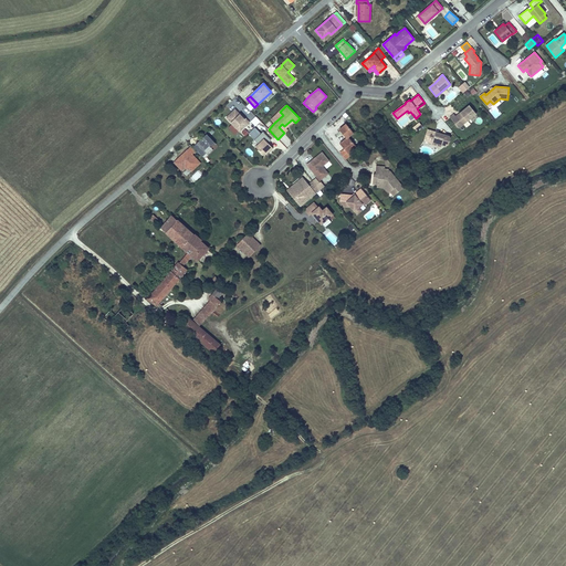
[(459,128),(477,114),(469,105),(460,113),(461,114),(459,116),(458,115),(456,116),(454,114),(450,117),(459,128)]
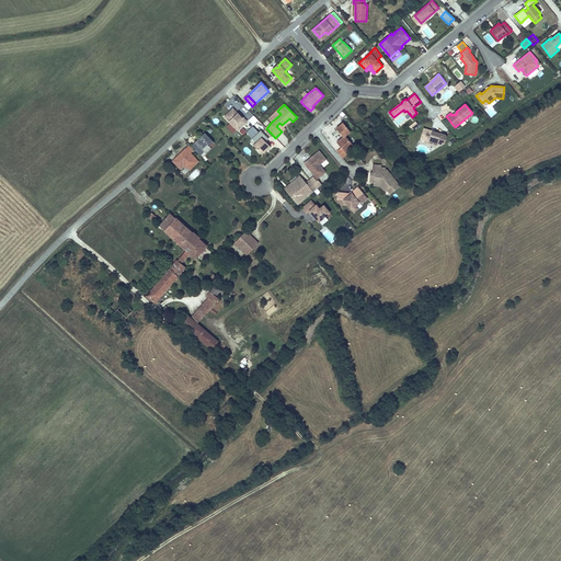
[(247,121),(243,117),(242,118),(239,114),(232,109),(225,116),(230,123),(237,129),(238,130),(247,121)]
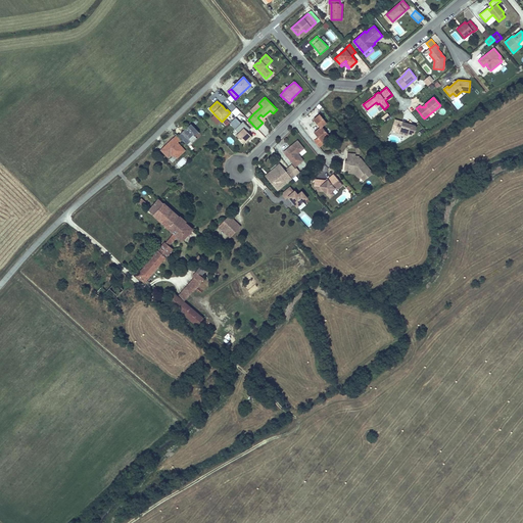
[(253,113),(262,106),(258,103),(250,110),(253,113)]
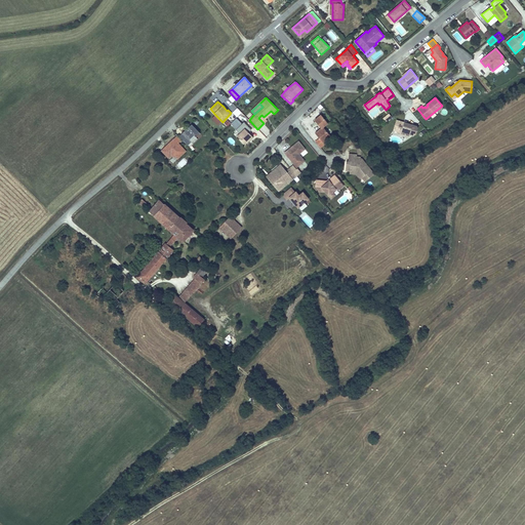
[(378,105),(378,104),(376,106),(381,112),(386,110),(380,104),(378,105)]
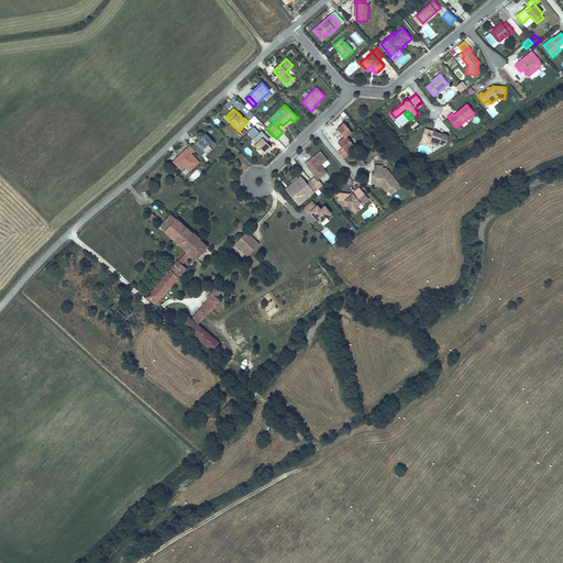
[(280,123),(277,127),(283,132),(286,129),(284,128),(291,120),(290,119),(283,125),(280,123)]
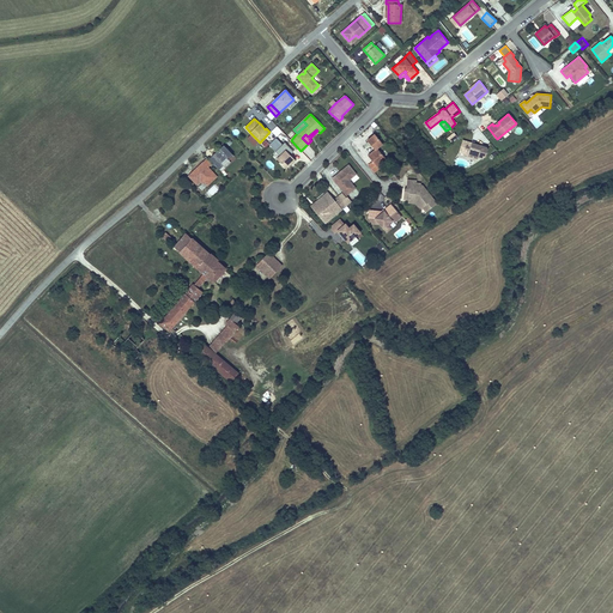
[(453,132),(447,138),(451,141),(457,135),(453,132)]
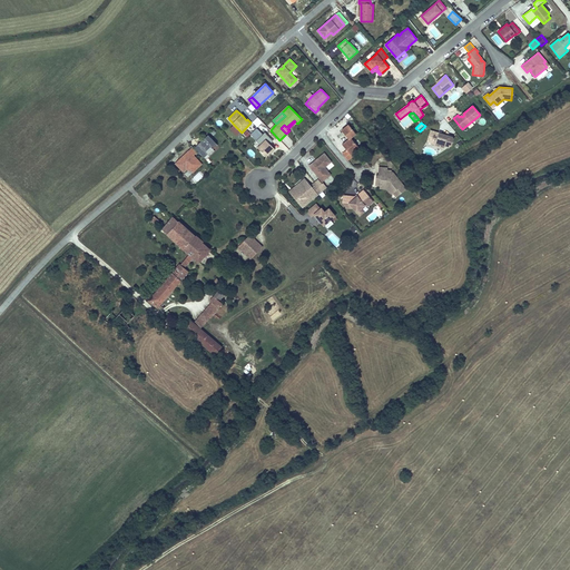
[(241,131),(234,125),(231,128),(236,135),(241,131)]
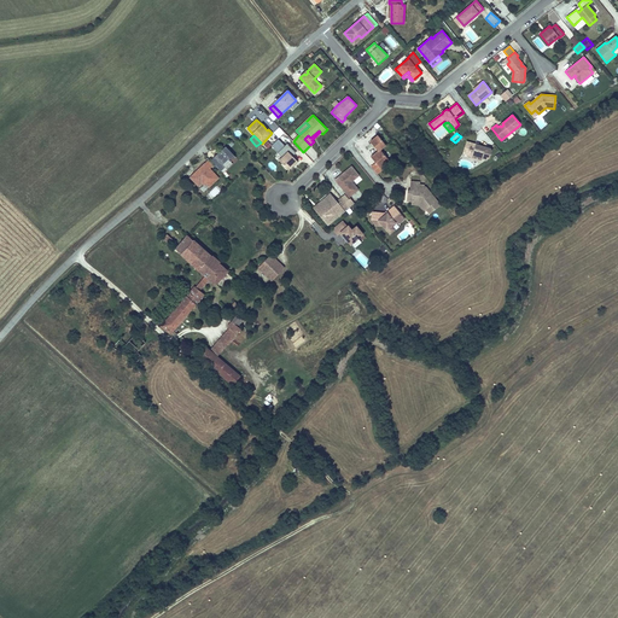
[(389,161),(380,150),(386,145),(378,135),(371,141),(378,151),(371,157),(380,168),(389,161)]
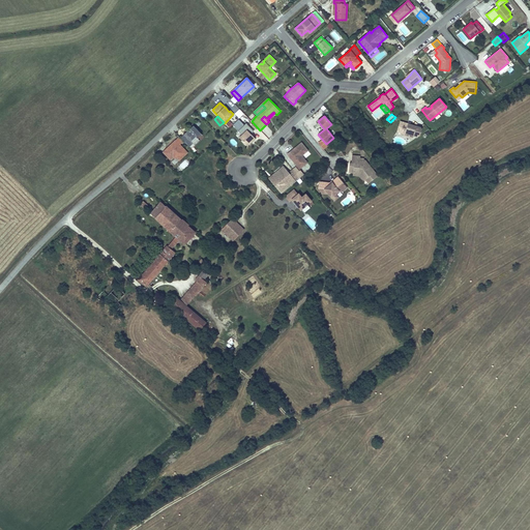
[(420,135),(421,129),(420,127),(410,124),(410,125),(408,124),(408,123),(400,121),(396,131),(405,134),(405,135),(413,137),(414,136),(416,137),(420,135)]
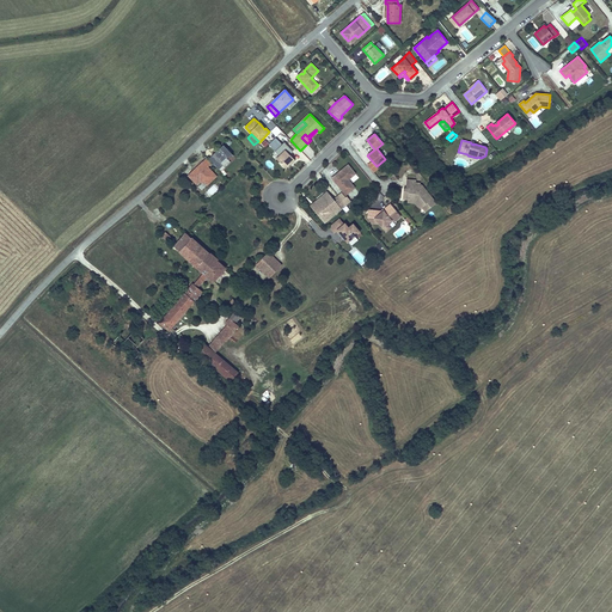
[(219,169),(220,170),(221,171),(225,175),(227,172),(225,169),(226,167),(225,166),(231,161),(228,160),(233,155),(224,145),(209,158),(219,169)]
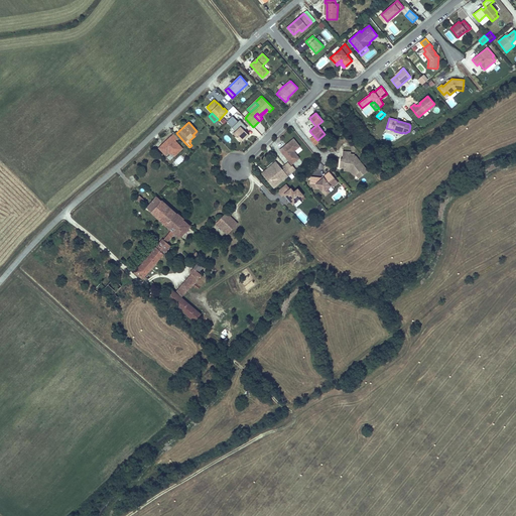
[(241,126),(233,134),(241,141),(244,138),(245,137),(246,138),(249,135),(241,126)]
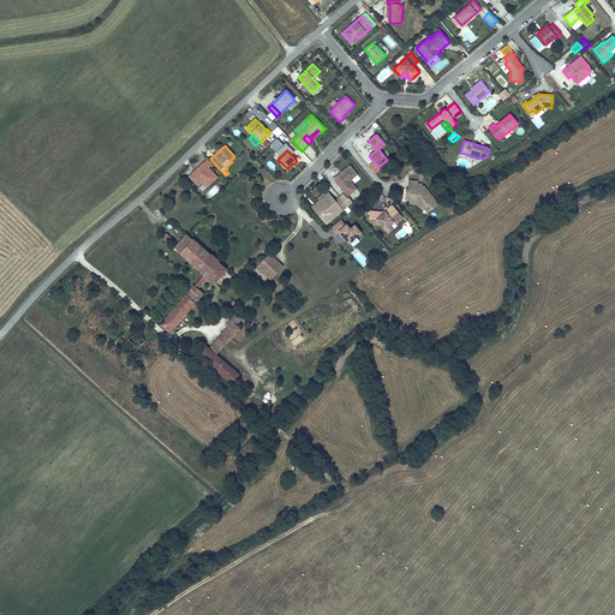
[(201,186),(199,187),(202,190),(203,189),(208,185),(208,186),(219,177),(218,175),(213,171),(209,167),(213,163),(207,159),(189,175),(193,181),(197,185),(199,185),(201,186)]
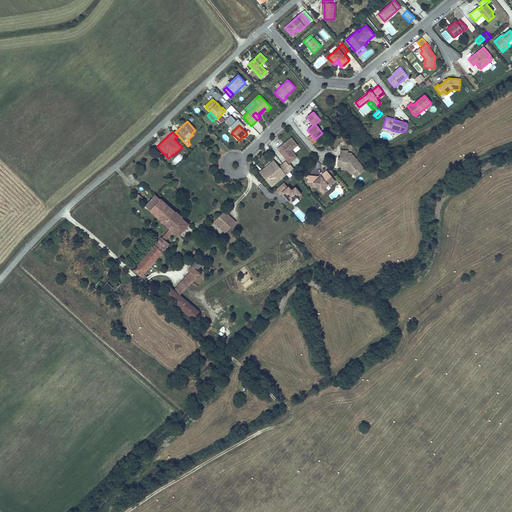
[(281,146),(277,149),(289,163),(295,158),(289,152),(291,150),(297,145),(291,138),(284,144),(284,145),(282,147),(281,146)]
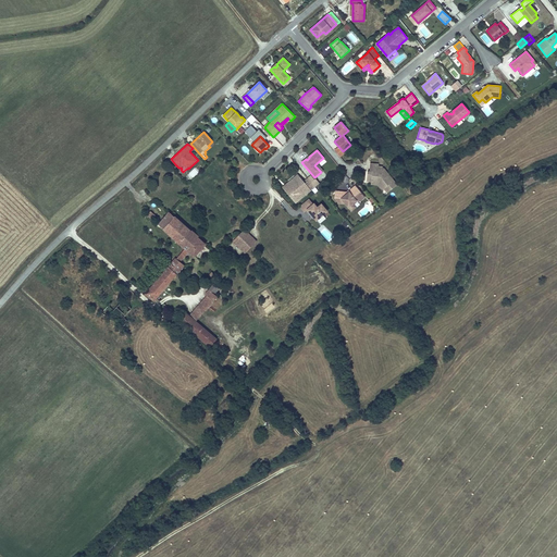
[(397,185),(384,169),(382,168),(382,166),(379,166),(379,164),(370,163),(369,172),(368,171),(367,181),(372,182),(372,180),(378,181),(384,188),(387,193),(397,185)]
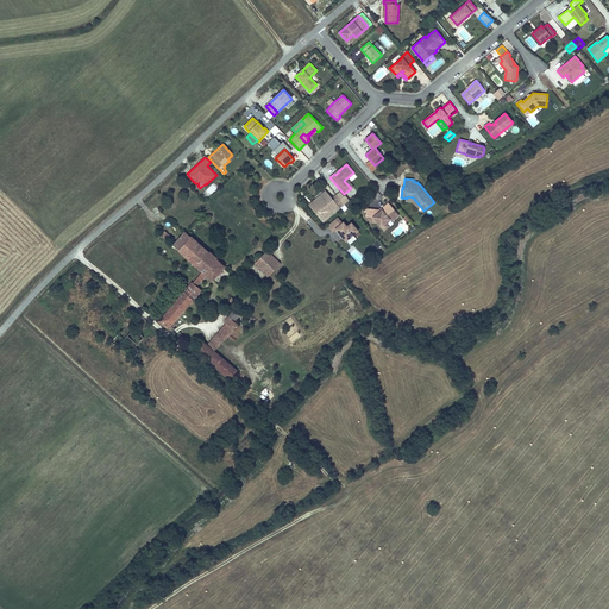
[(326,211),(337,203),(340,207),(345,203),(337,194),(332,198),(326,190),(316,198),(320,202),(313,209),(321,219),(328,213),(326,211)]
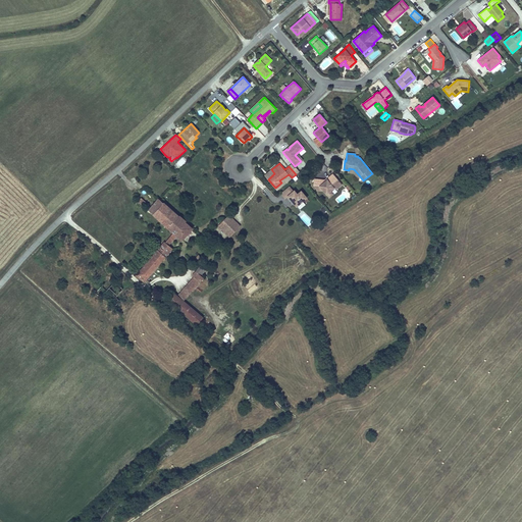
[(360,176),(354,169),(349,168),(349,170),(348,172),(354,173),(358,178),(360,176)]
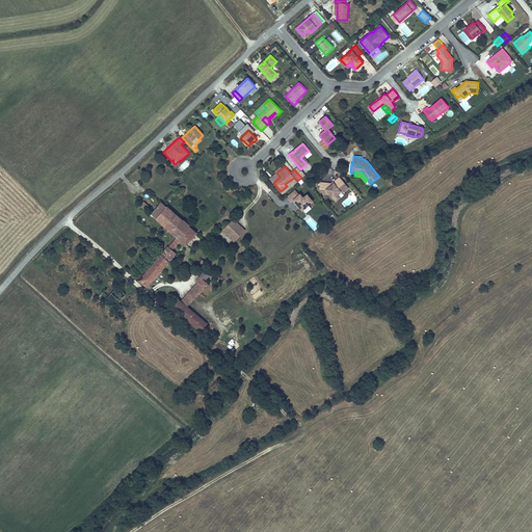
[(280,177),(276,173),(270,179),(273,183),(280,177)]
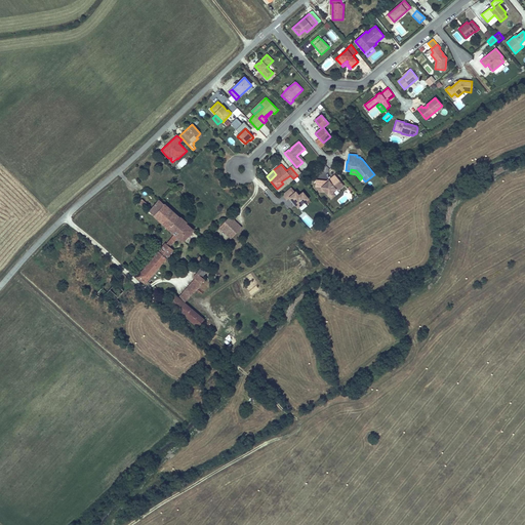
[(344,186),(342,184),(334,174),(329,178),(328,179),(316,179),(316,188),(319,192),(325,192),(328,195),(331,199),(336,195),(335,194),(338,192),(337,191),(344,186)]
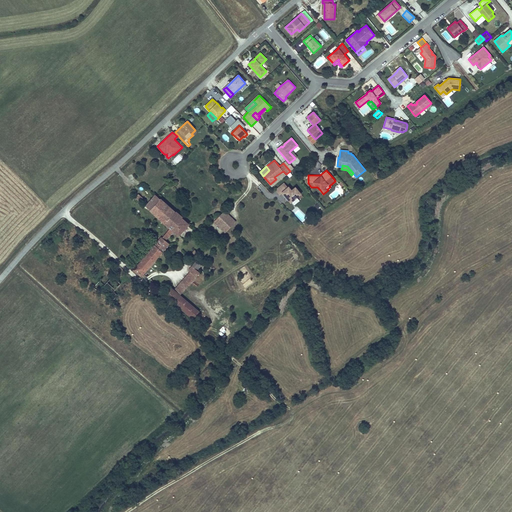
[(271,186),(286,174),(283,171),(274,177),(276,179),(270,184),(271,186)]
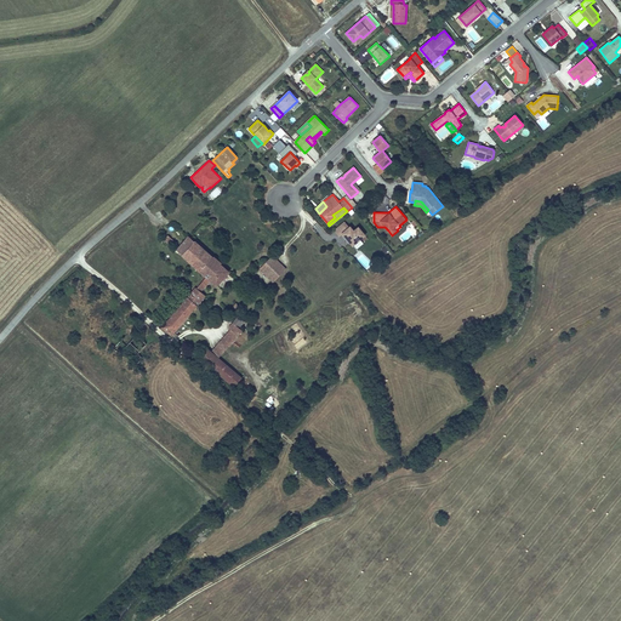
[(353,246),(365,235),(358,227),(353,231),(351,227),(349,227),(345,222),(336,229),(334,231),(339,237),(342,233),(353,246)]
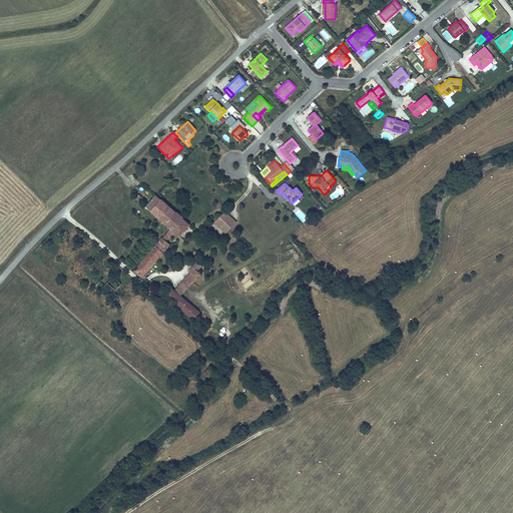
[(161,238),(134,271),(141,277),(169,243),(166,240),(173,232),(178,236),(188,224),(155,195),(146,206),(170,228),(161,238)]
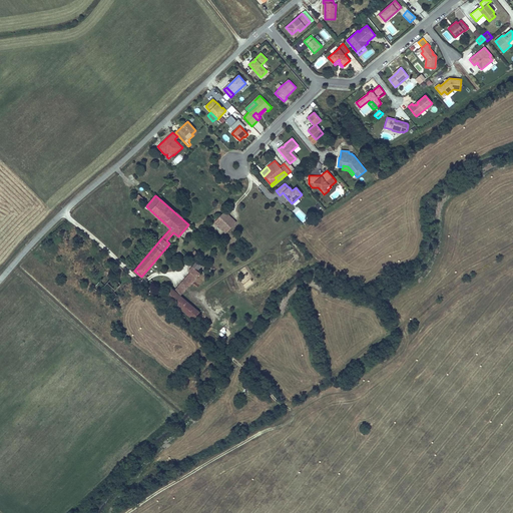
[(235,222),(225,211),(214,221),(224,232),(235,222)]
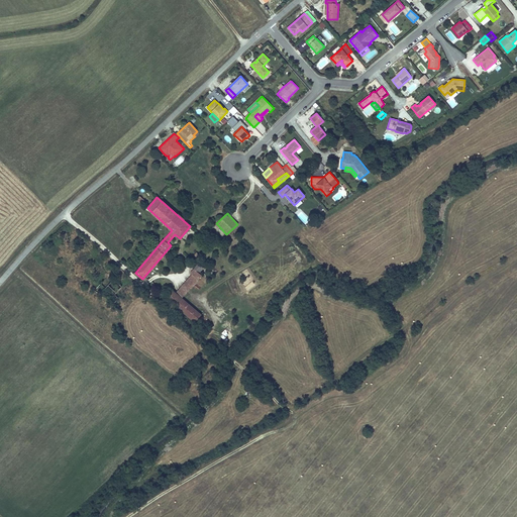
[(198,264),(194,269),(199,273),(203,268),(198,264)]
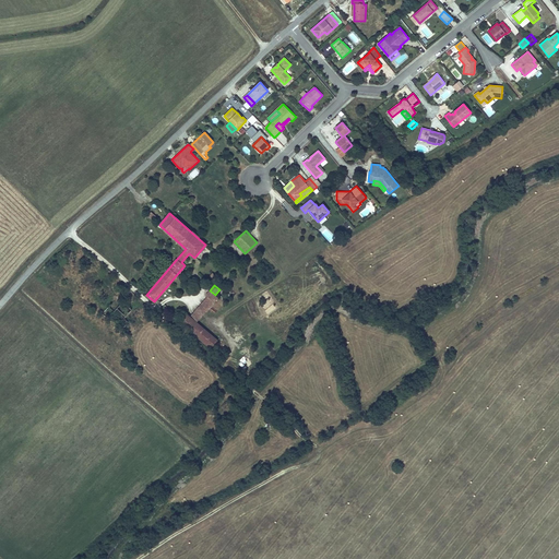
[(211,292),(190,316),(197,322),(215,301),(217,298),(217,297),(211,292)]
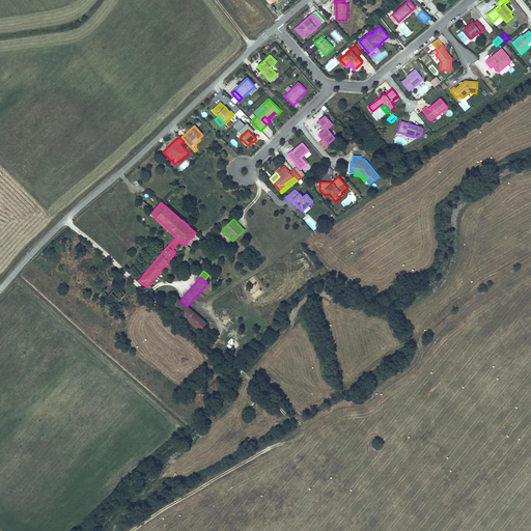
[(171,304),(169,306),(199,331),(206,324),(187,306),(180,300),(176,298),(171,304)]
